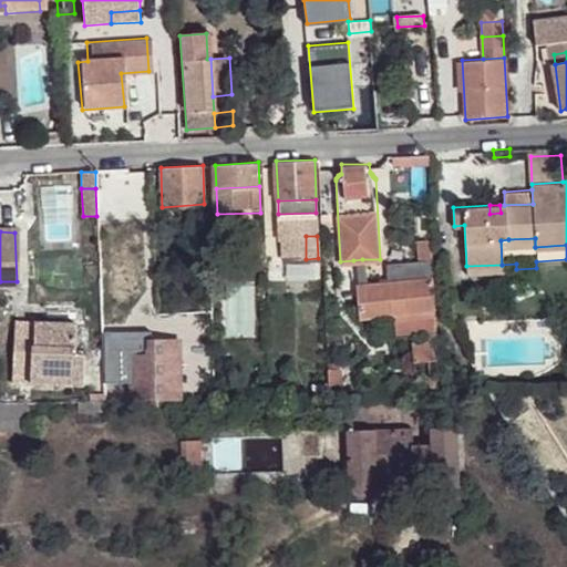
[(436,313),(432,241),(420,241),(421,261),(384,264),(385,281),(363,282),(353,282),(351,282),(352,317),(395,315),(436,313)]
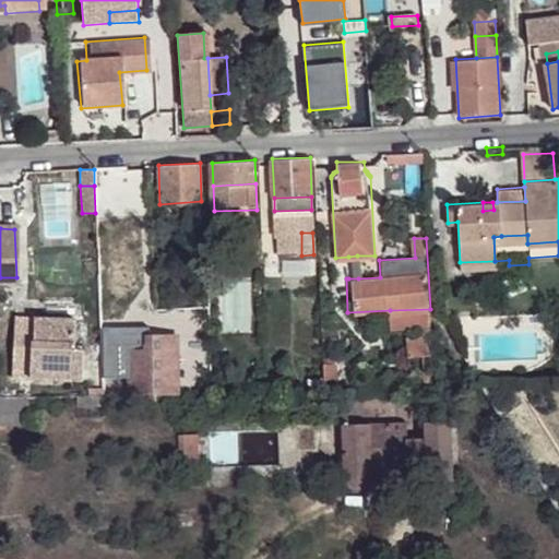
[(97,245),(98,264),(104,263),(104,254),(109,254),(109,244),(98,245),(97,245)]
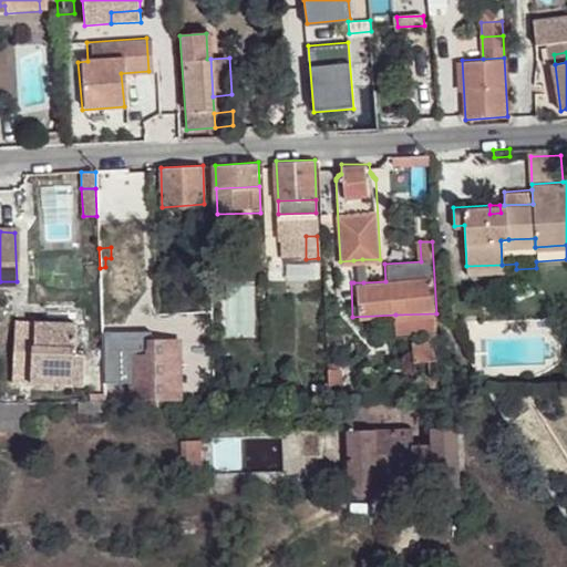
[(353,260),(353,282),(363,282),(362,259),(353,260)]
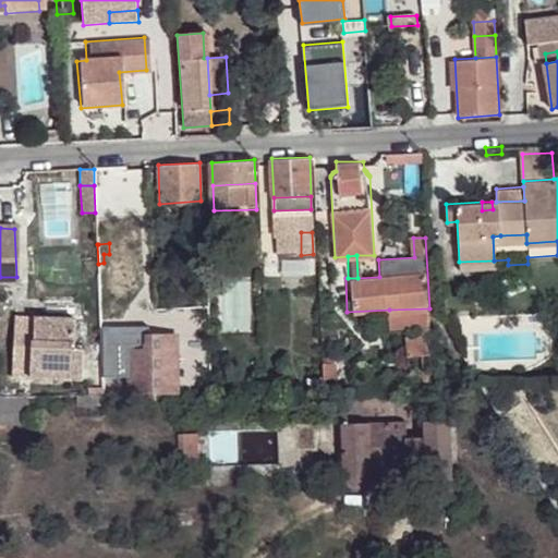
[(317,271),(316,256),(270,261),(271,276),(317,271)]
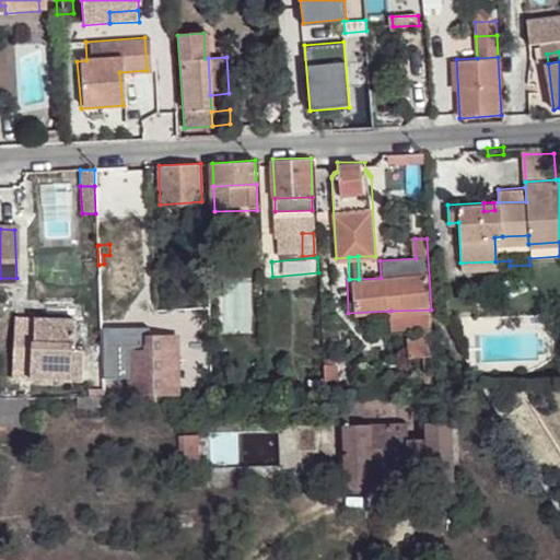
[(16,278),(0,278),(0,286),(16,287),(16,278)]
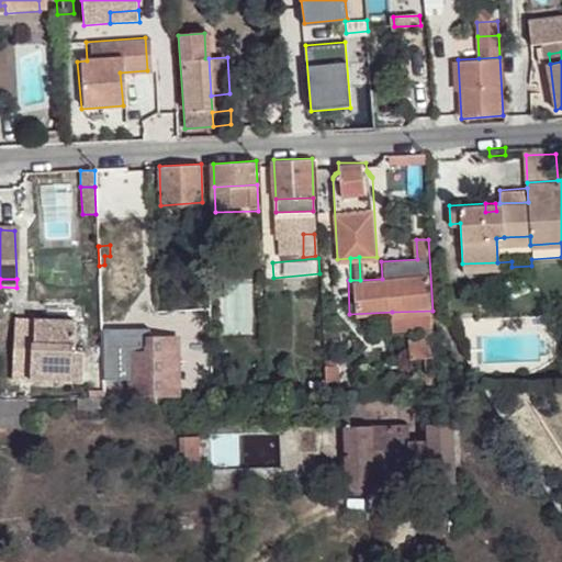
[(197,306),(206,305),(205,288),(197,288),(197,306)]
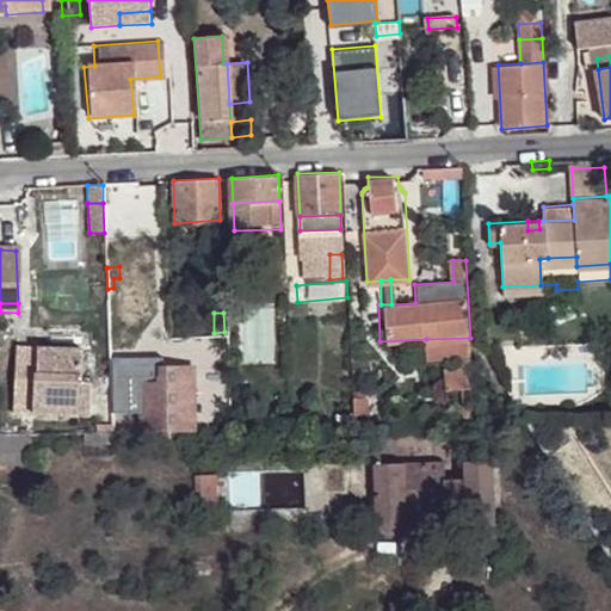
[(470,338),(426,339),(427,359),(470,358),(470,338)]
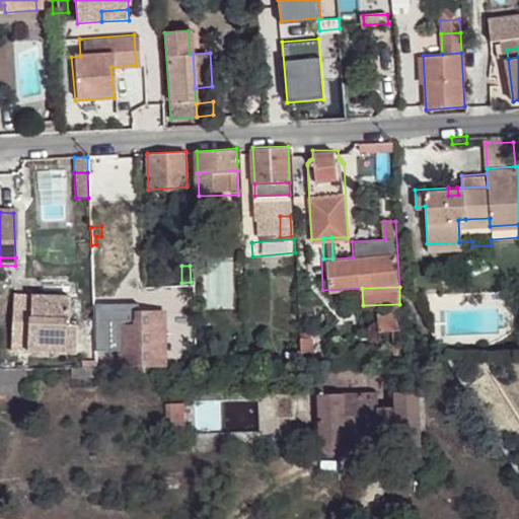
[(10,306),(8,361),(75,361),(75,334),(67,334),(65,305),(10,306)]
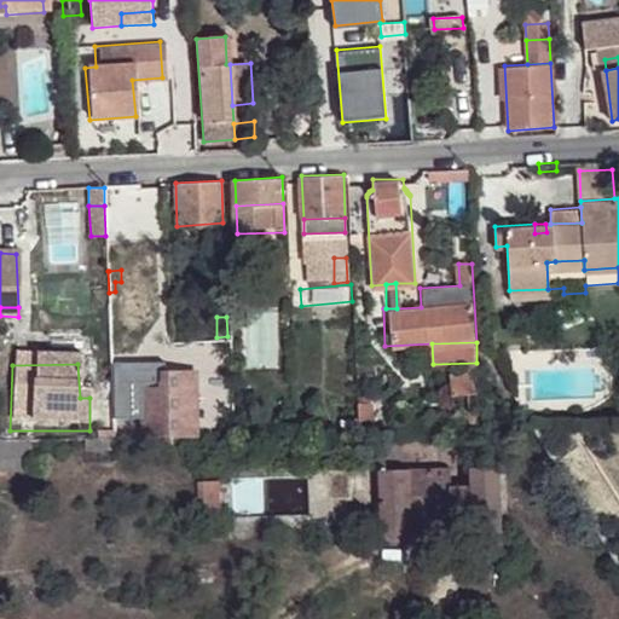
[(464,374),(450,374),(451,394),(470,394),(479,393),(478,364),(464,365),(464,374)]
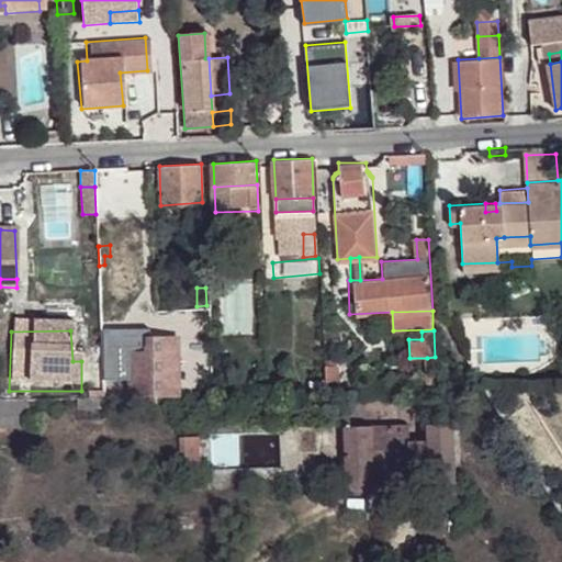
[(130,333),(130,353),(177,351),(178,333),(130,333)]
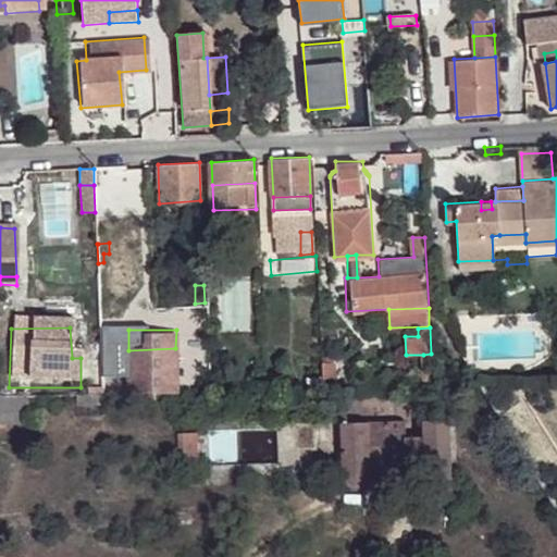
[(103,333),(103,353),(113,351),(113,332),(103,333)]
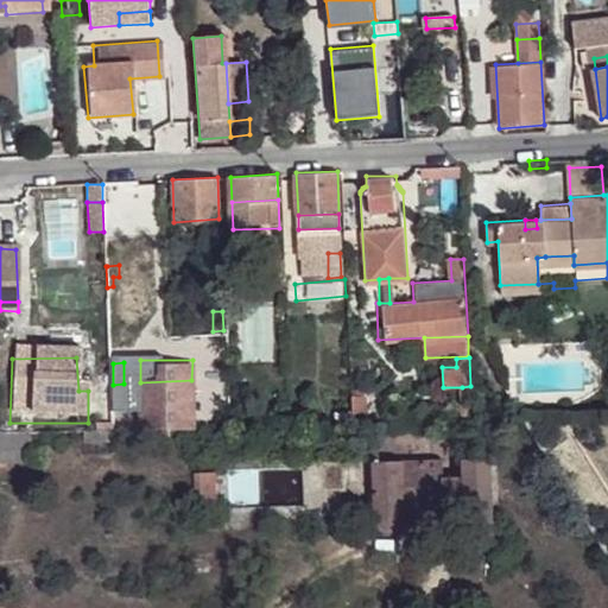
[(141,429),(194,426),(191,380),(140,382),(141,429)]
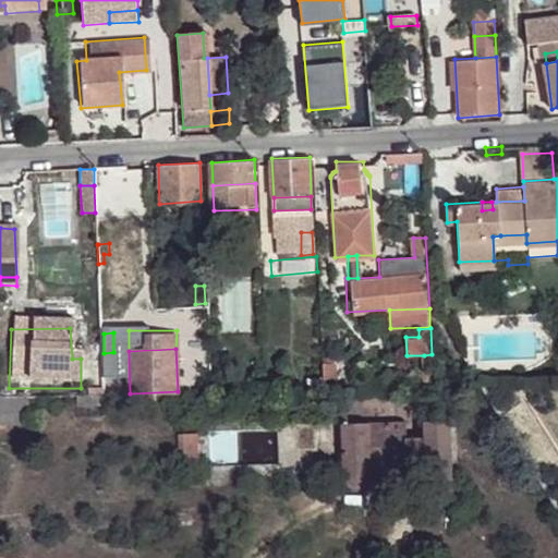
[(101,361),(102,373),(118,372),(117,353),(113,352),(104,353),(101,353),(101,361)]
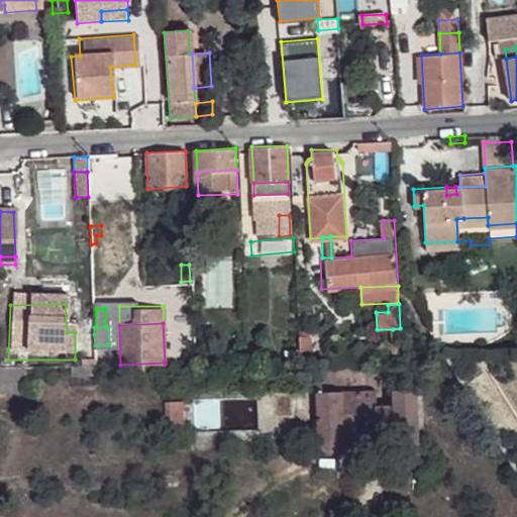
[(400,328),(393,329),(394,353),(401,353),(400,328)]
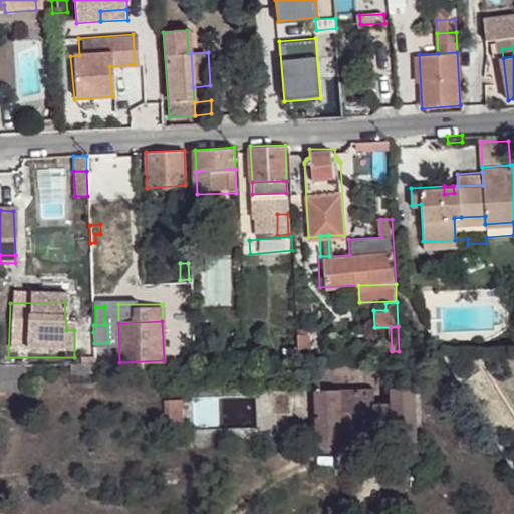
[(306,332),(295,333),(296,349),(307,348),(306,332)]
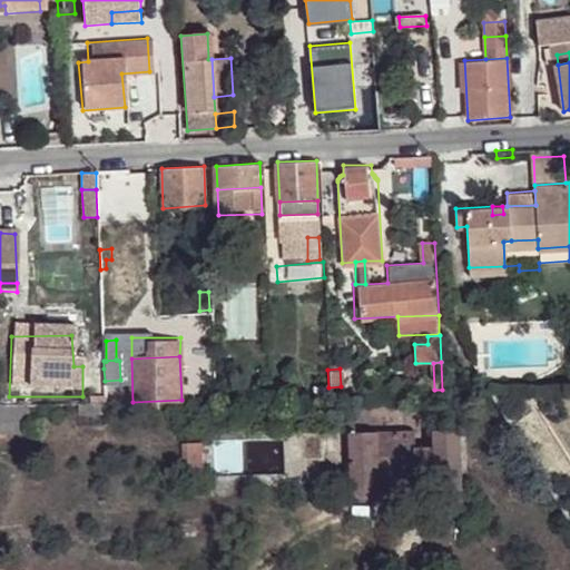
[(399,473),(399,480),(399,487),(431,487),(432,509),(459,508),(458,431),(431,431),(431,449),(403,449),(403,431),(347,433),(347,489),(350,492),(356,498),(364,500),(372,497),(376,490),(376,481),(376,474),(399,473)]
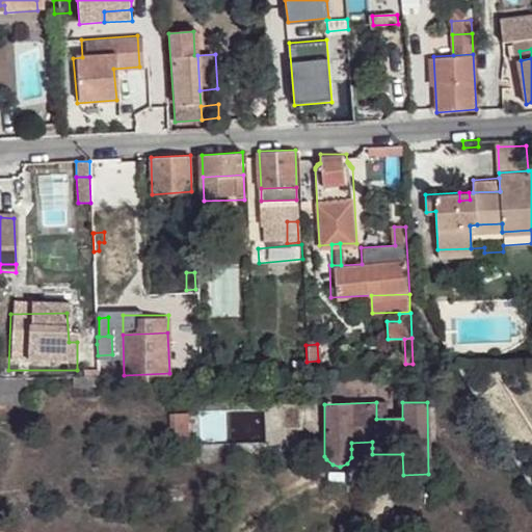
[(168,448),(175,448),(187,447),(186,414),(179,414),(168,414),(168,448)]
